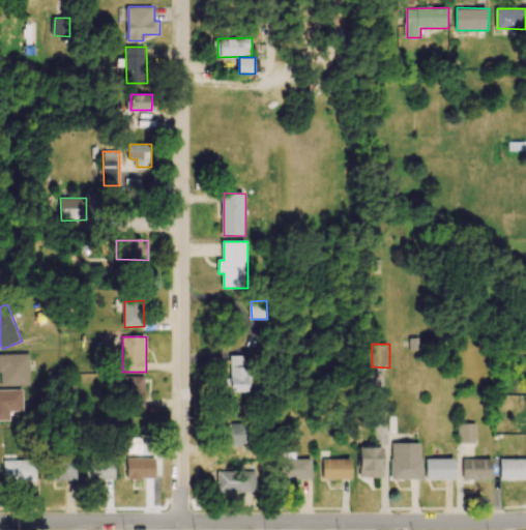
[(1,354),(1,386),(32,385),(31,353),(1,354)]
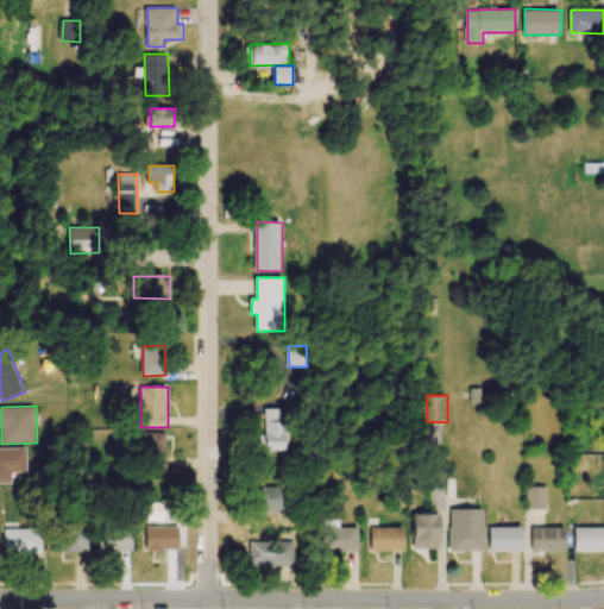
[(285,450),(284,422),(281,422),(280,409),(265,409),(266,434),(260,434),(260,450),(285,450)]
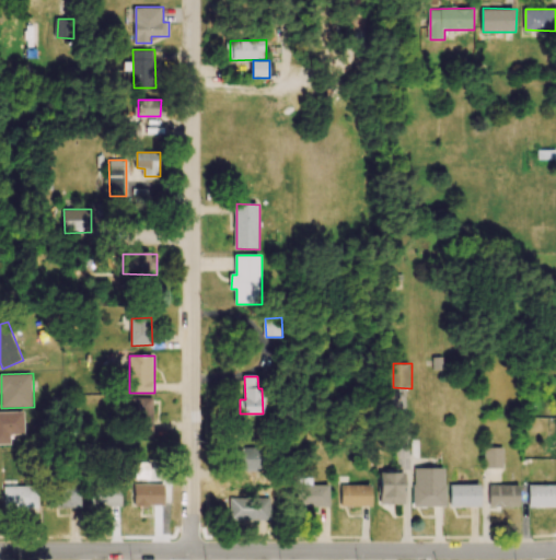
[(132,398),(134,432),(155,432),(154,397),(132,398)]
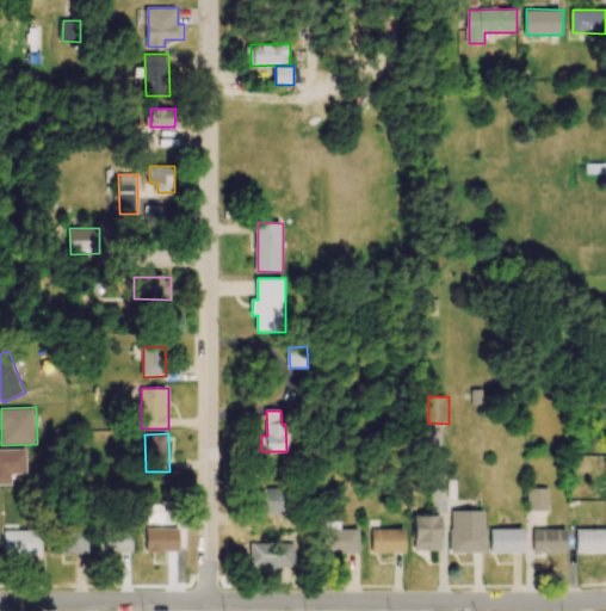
[(0,449),(0,485),(14,485),(14,474),(29,474),(29,449),(0,449)]
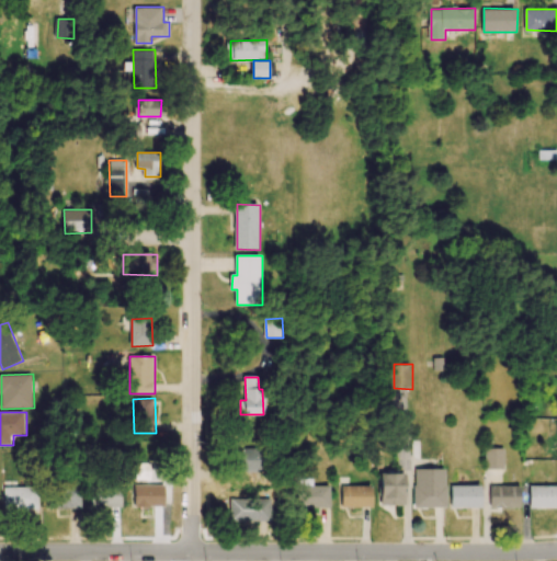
[(239,471),(264,470),(263,447),(238,449),(239,471)]
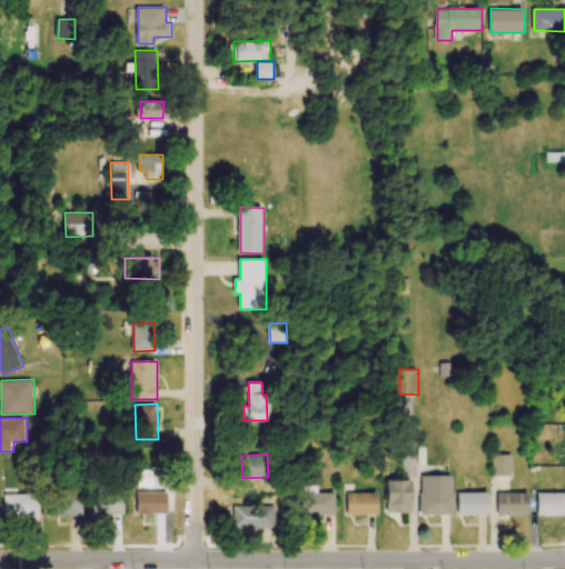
[(514,476),(514,455),(495,455),(495,476),(514,476)]
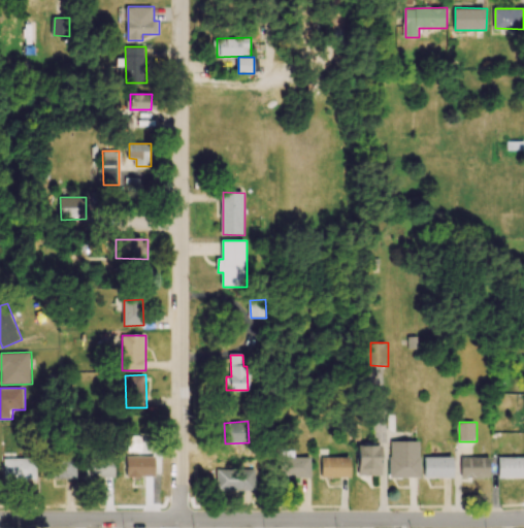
[(144,435),(130,435),(130,451),(143,451),(144,435)]
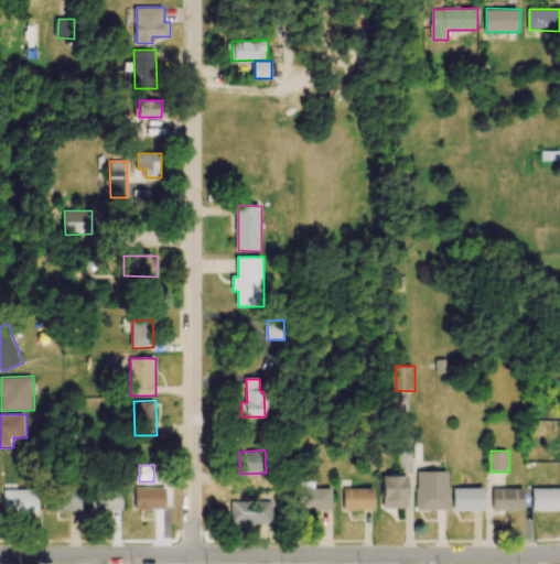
[(450,472),(419,472),(420,510),(451,510),(450,472)]
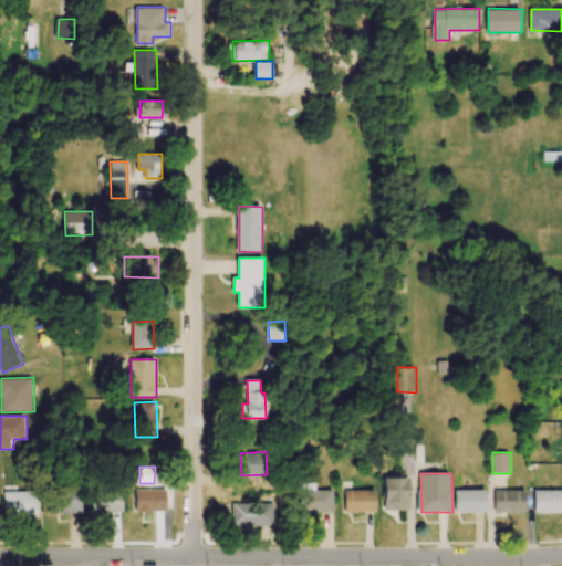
[(410,478),(386,478),(387,510),(412,510),(410,478)]
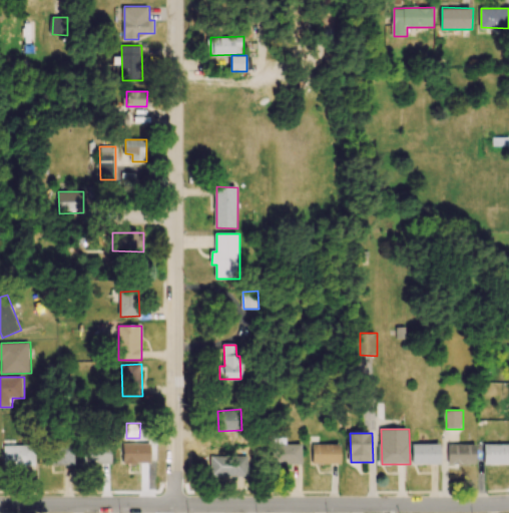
[(304,464),(303,444),(288,444),(288,438),(276,438),(277,464),(304,464)]
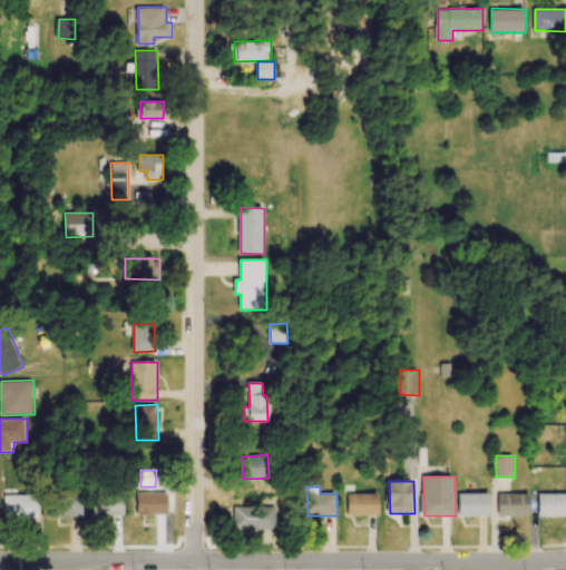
[(168,492),(139,493),(139,514),(169,514),(168,492)]
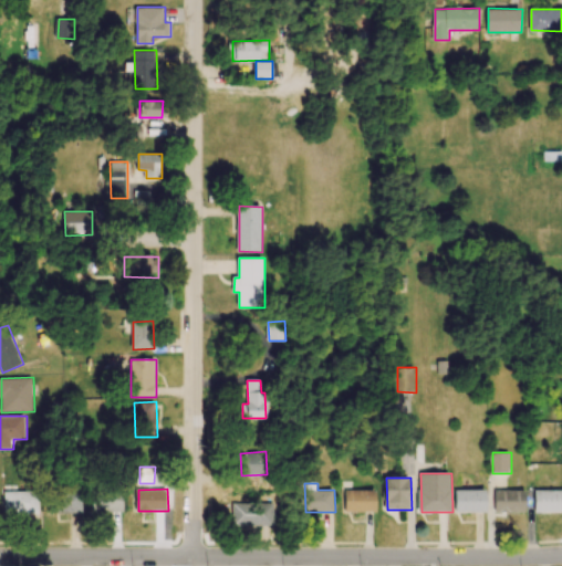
[(124,490),(95,491),(95,513),(125,512),(124,490)]
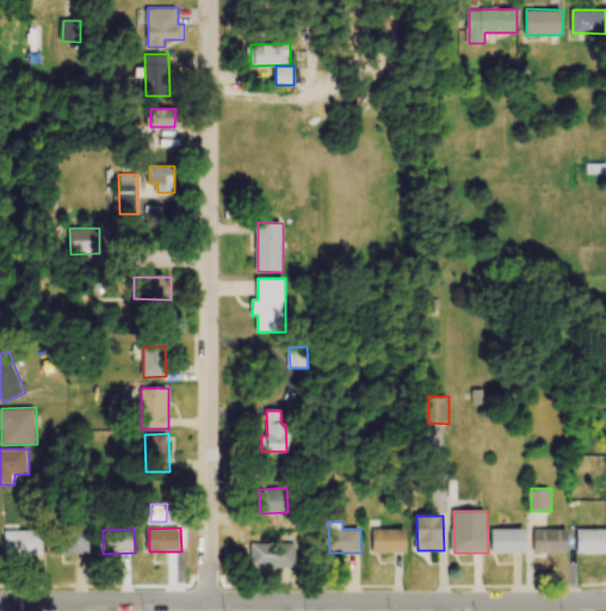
[(407,529),(373,529),(373,553),(407,553),(407,529)]
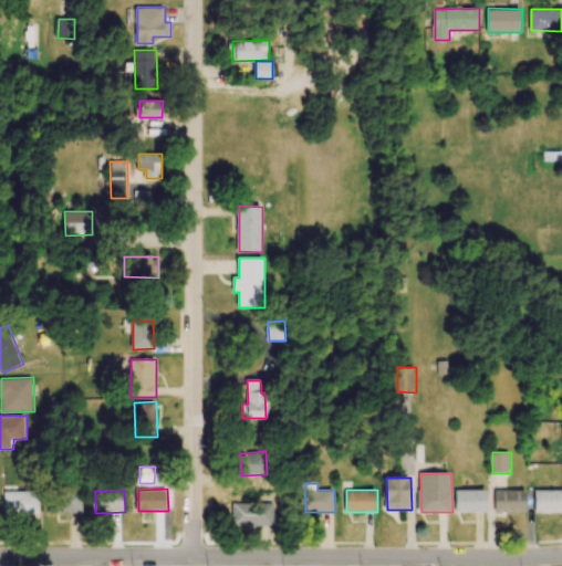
[(488,512),(487,490),(457,491),(457,512),(488,512)]
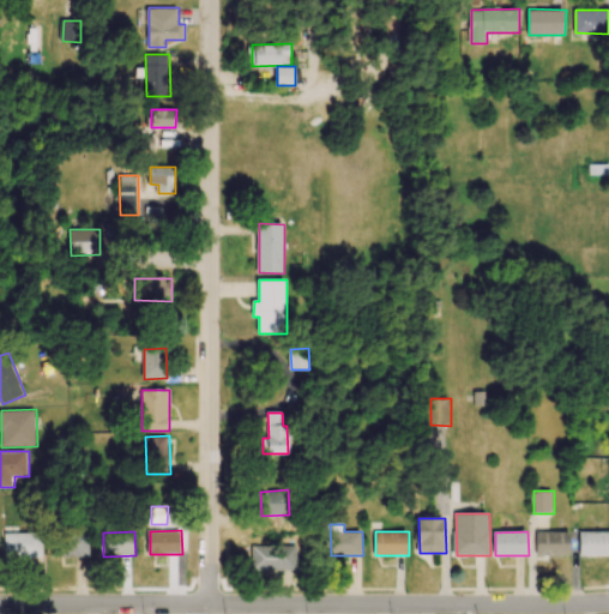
[(571,555),(571,531),(538,533),(538,555),(571,555)]
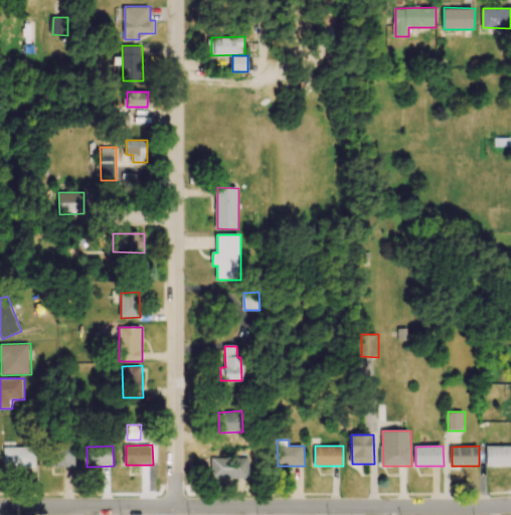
[(488,466),(510,466),(510,446),(488,446),(488,466)]
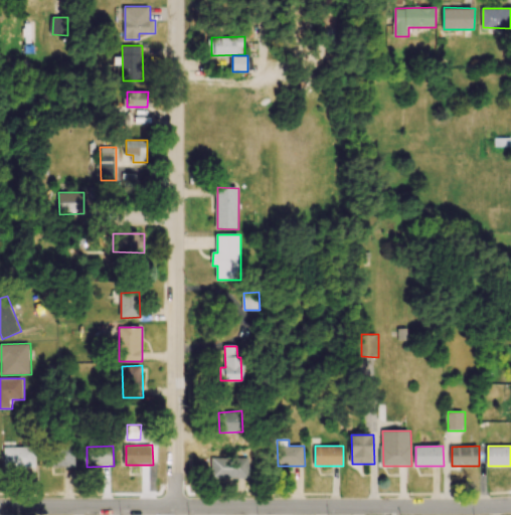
[(37,447),(6,448),(7,469),(37,467),(37,447)]
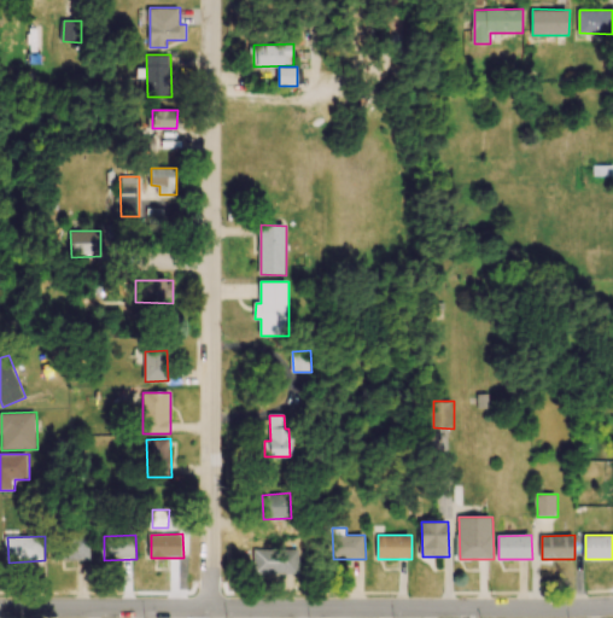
[(92,560),(92,536),(59,537),(59,560),(92,560)]
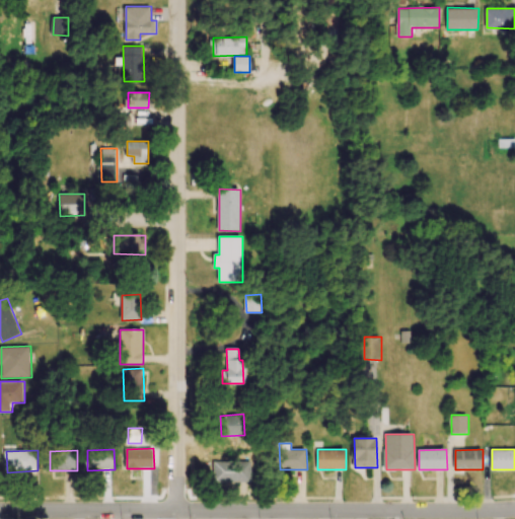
[(252,462),(217,461),(216,482),(251,483),(252,462)]
